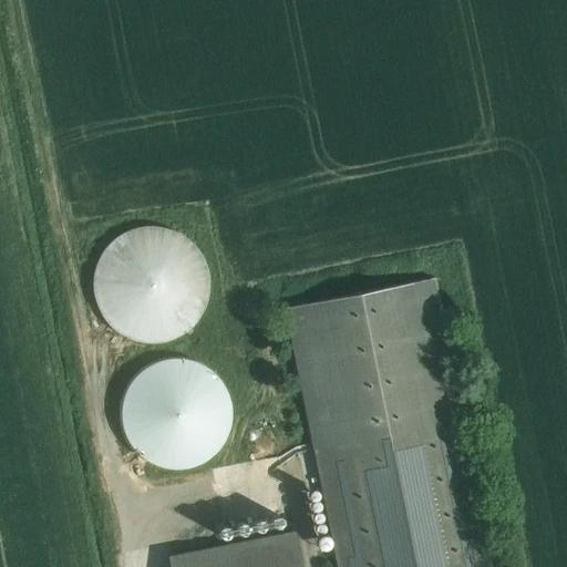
[(208,290),(208,285),(208,280),(208,275),(207,270),(205,265),(203,260),(200,256),(198,251),(195,248),(192,244),(188,240),(184,238),(179,235),(175,233),(171,230),(166,229),(161,228),(156,227),(151,227),(146,227),(141,228),(136,229),(132,230),(126,233),(122,235),(119,238),(114,240),(111,244),(107,248),(104,251),(101,256),(99,260),(96,265),(95,270),(94,275),(94,280),(93,285),(94,290),(94,295),(95,300),(96,305),(99,309),(101,313),(104,318),(107,322),(111,326),(114,329),(119,332),(122,334),(126,337),(132,339),(136,340),(141,341),(146,342),(151,342),(156,342),(161,341),(166,340),(171,339),(175,337),(179,334),(184,332),(188,329),(192,326),(195,322),(198,318),(200,313),(203,309),(205,305),(207,300),(208,295),(208,290)]
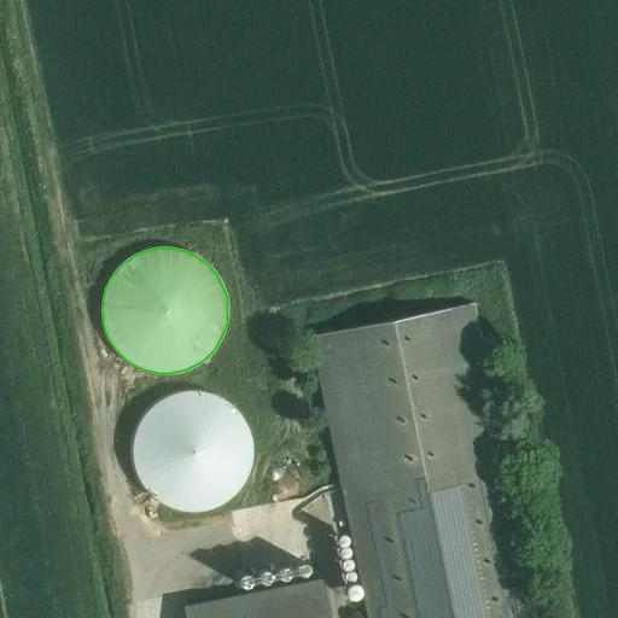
[(350,529),(347,530),(365,617),(537,617),(474,303),(308,337),(339,491),(342,490),(350,529)]
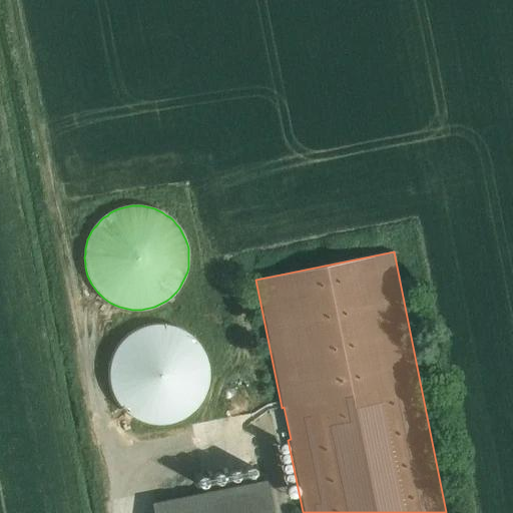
[(208,375),(208,371),(208,367),(207,364),(206,360),(205,356),(203,353),(201,349),(199,346),(197,343),(194,340),(192,338),(189,335),(186,333),(182,331),(179,329),(176,328),(172,327),(168,326),(165,325),(161,325),(157,325),(153,325),(149,326),(145,327),(142,328),(138,330),(135,331),(131,333),(128,336),(125,338),(122,341),(119,344),(117,348),(115,351),(113,355),(112,358),(110,362),(110,366),(109,369),(109,373),(109,376),(109,380),(109,384),(110,388),(112,391),(113,395),(115,399),(117,402),(119,405),(122,409),(125,411),(128,414),(131,417),(134,418),(137,420),(140,421),(143,422),(146,423),(149,424),(153,424),(156,425),(160,425),(164,425),(167,424),(171,423),(175,422),(178,421),(182,419),(185,417),(188,415),(191,413),(194,410),(197,407),(199,404),(201,401),(203,398),(205,394),(206,391),(207,387),(208,383),(208,379),(208,375)]
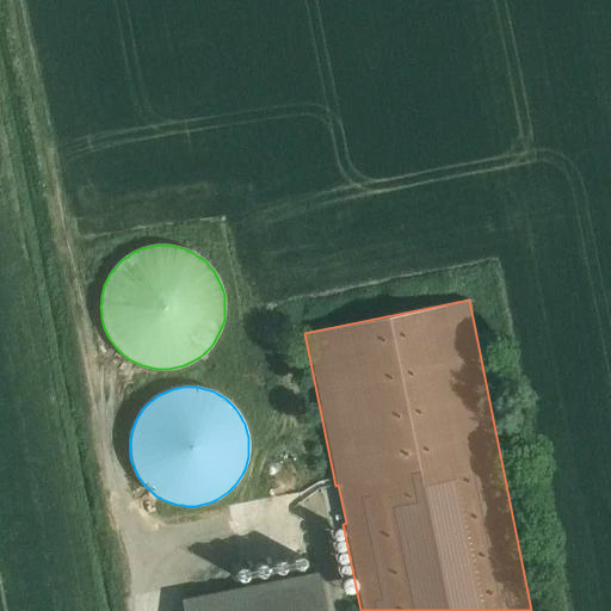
[(290,561),(290,563),(290,566),(292,568),(295,571),(297,571),(300,571),(302,568),(303,566),(304,563),(303,561),(302,559),(300,557),(297,556),(295,557),(292,559),(290,561)]
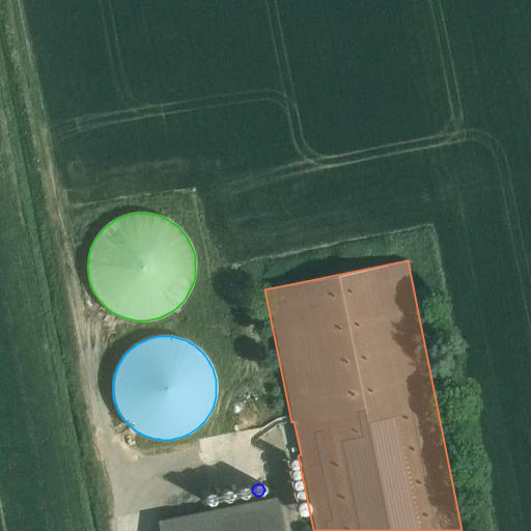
[(236,491),(235,493),(236,496),(238,497),(240,499),(242,499),(245,499),(247,497),(248,496),(248,493),(248,491),(247,488),(245,487),(242,486),(240,487),(238,488),(236,491)]
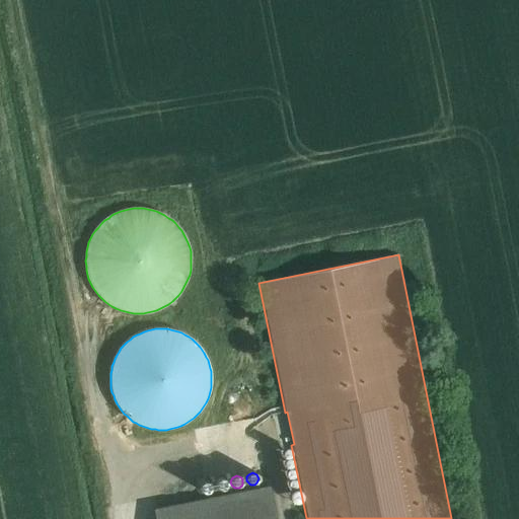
[(215,483),(215,485),(215,487),(216,489),(218,491),(220,491),(222,491),(224,491),(225,489),(226,487),(227,485),(226,483),(225,482),(224,479),(222,479),(220,479),(218,479),(216,482),(215,483)]
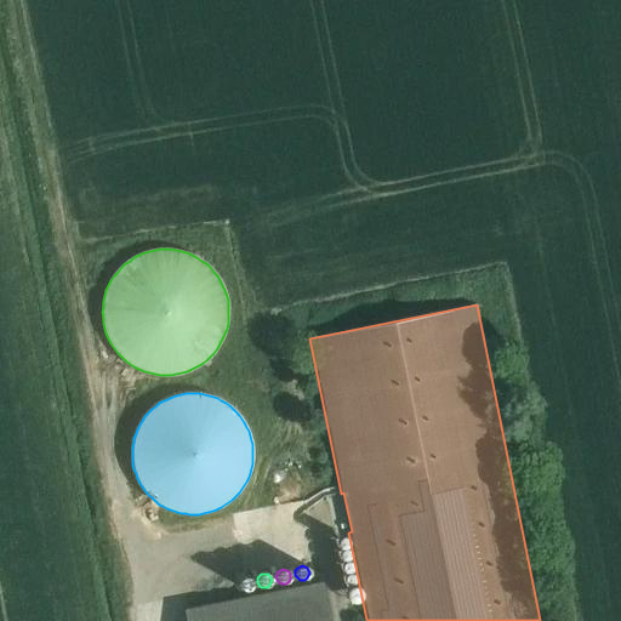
[(238,581),(238,585),(238,587),(239,590),(241,591),(245,592),(248,591),(250,590),(251,587),(252,585),(251,581),(250,580),(248,577),(245,577),(241,577),(239,580),(238,581)]
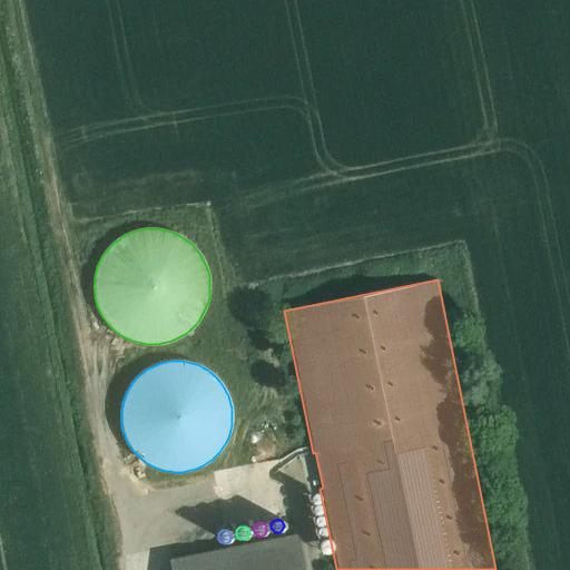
[(301,569),(294,534),(172,559),(174,569),(301,569)]
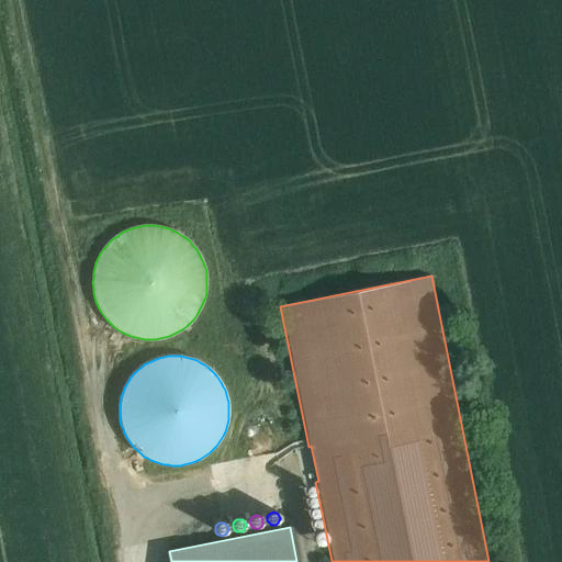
All buildings are outlined.
